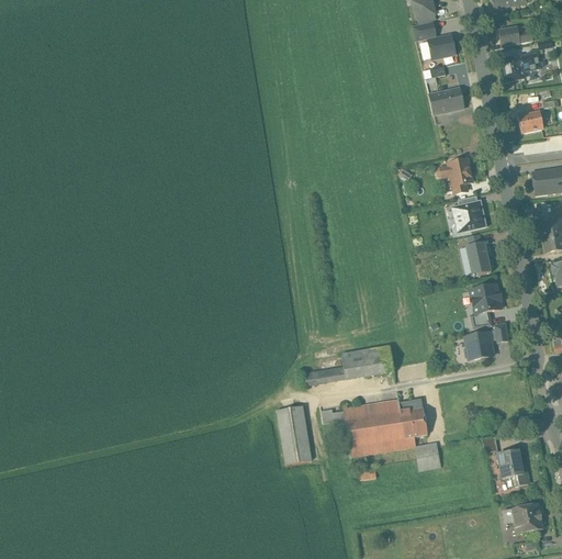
[(413,0),(416,17),(435,12),(431,0),(413,0)]
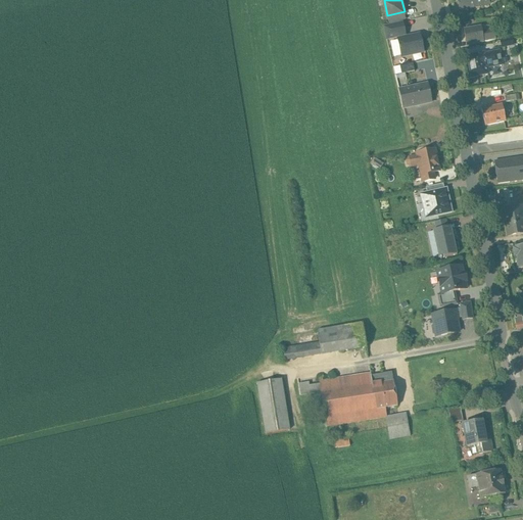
[(401,20),(384,25),(386,36),(405,33),(401,20)]
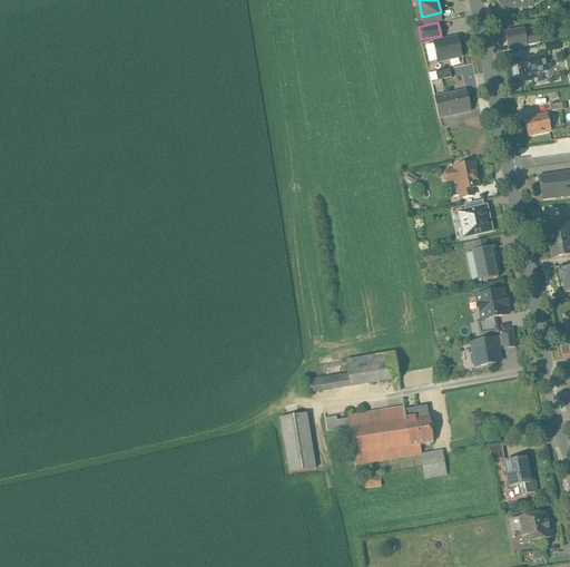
[(524,25),(505,27),(508,46),(527,44),(526,41),(524,30),(524,25)]
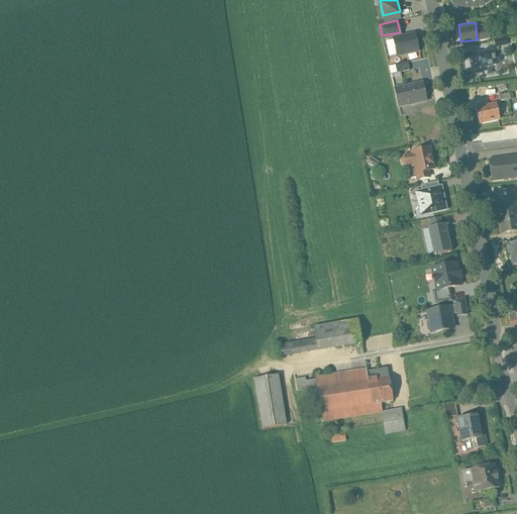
[(488,25),(476,27),(477,37),(489,35),(488,25)]
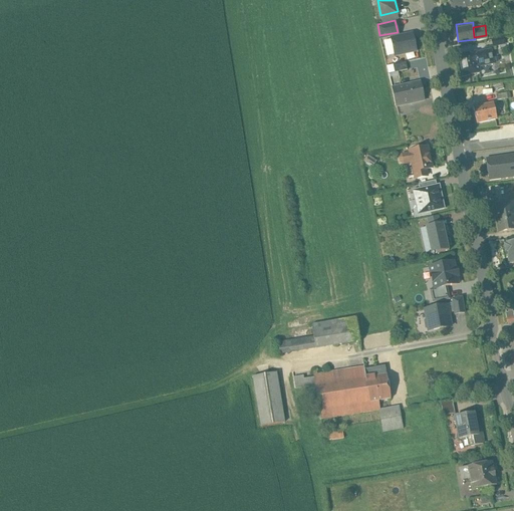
[(412,31),(392,36),(395,52),(416,47),(412,31)]
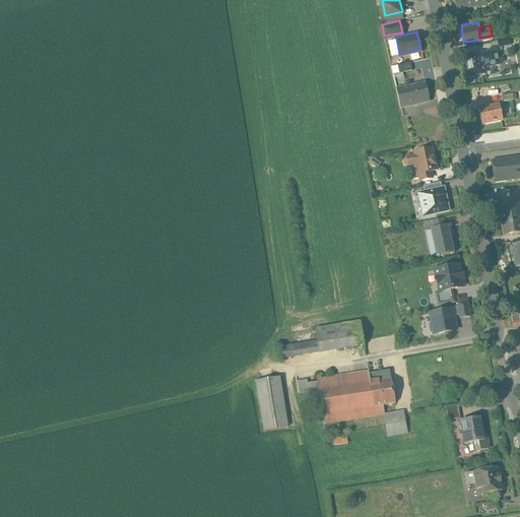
[(509,37),(498,39),(499,45),(510,43),(509,37)]
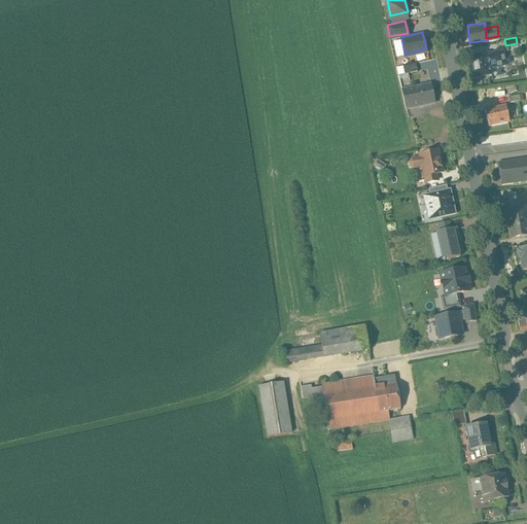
[(503,50),(488,53),(490,66),(505,63),(503,50)]
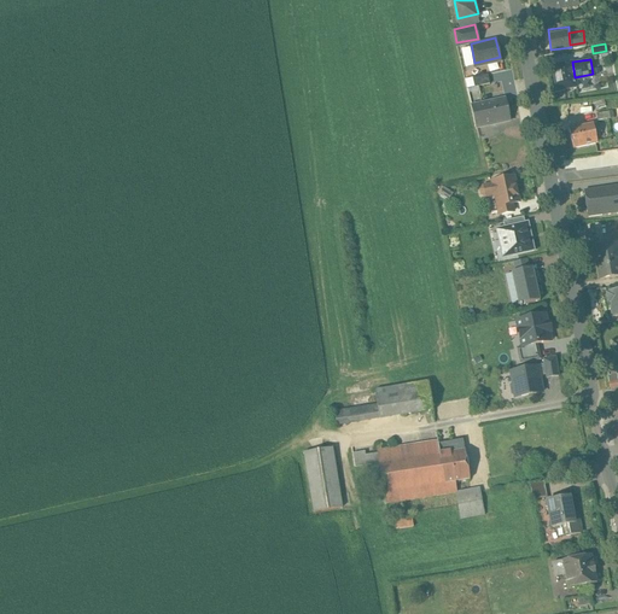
[(572,60),(553,64),(557,87),(576,85),(575,77),(572,62),(572,60)]
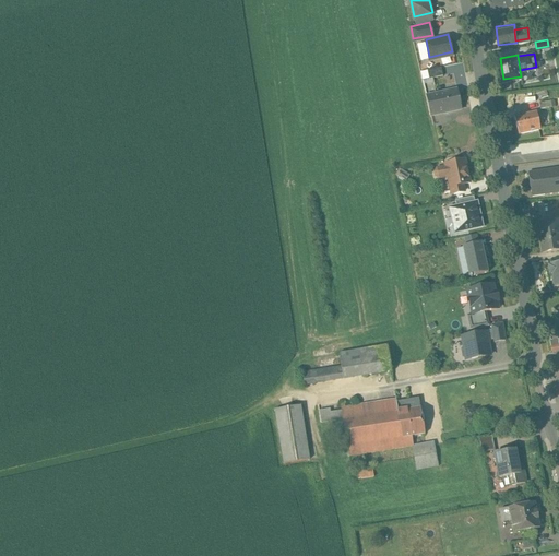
[(441,64),(427,68),(429,75),(443,73),(441,64)]
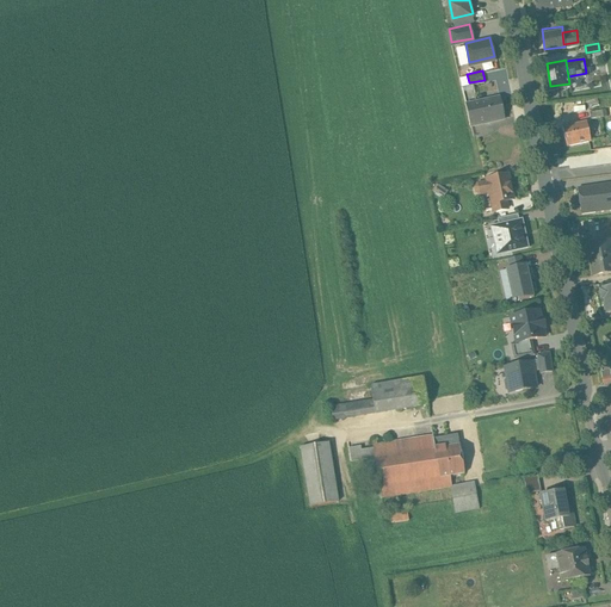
[(499,94),(466,101),(470,123),(504,116),(499,94)]
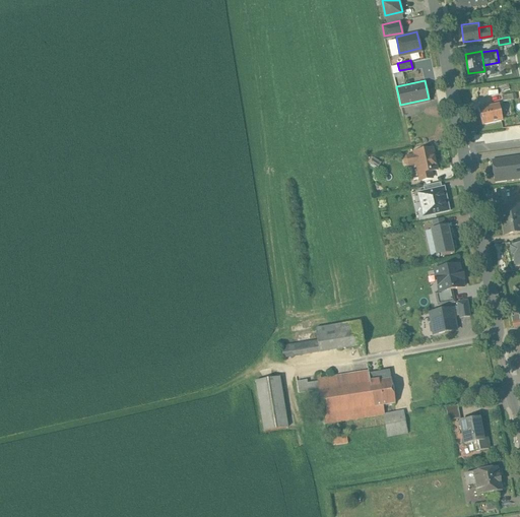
[(500,100),(478,105),(482,122),(503,117),(500,100)]
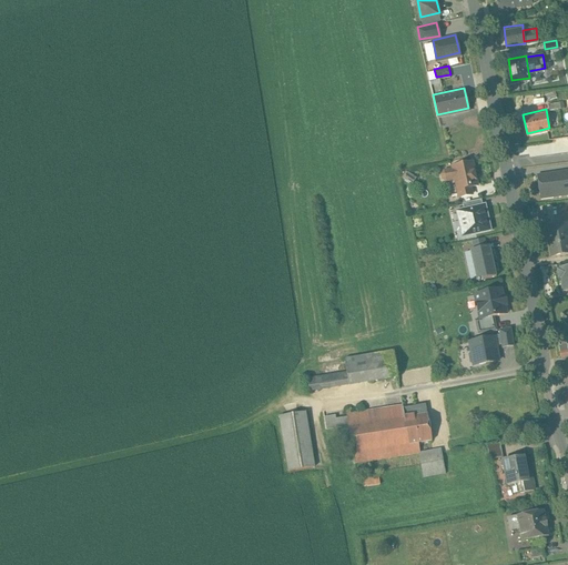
[(472,160),(453,164),(453,165),(444,168),(442,172),(443,177),(446,179),(455,177),(459,194),(472,192),(469,184),(477,182),(472,160)]
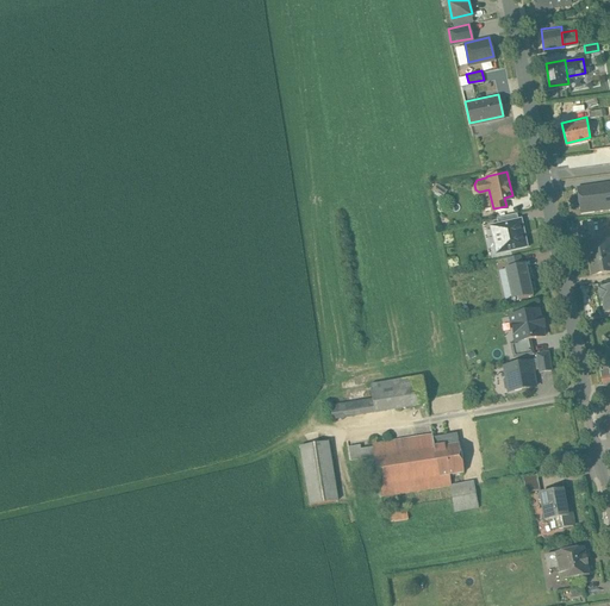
[(609,180),(577,185),(580,211),(609,207),(607,191),(609,189),(609,180)]
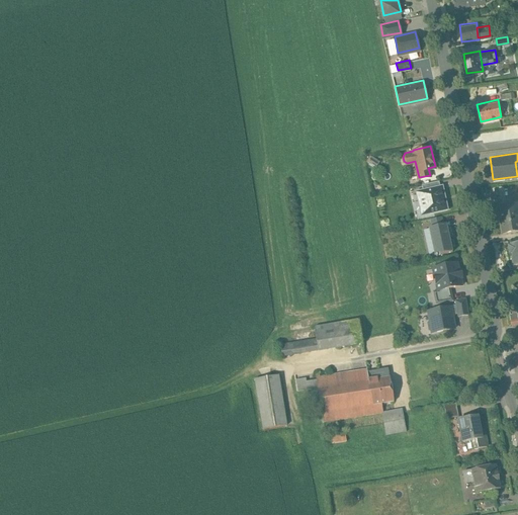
[(439,179),(421,183),(423,188),(440,185),(439,179)]
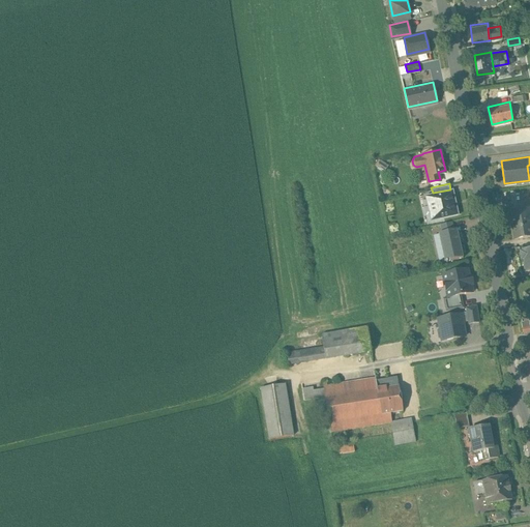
[(433,193),(427,195),(432,217),(457,212),(452,188),(450,189),(433,193)]
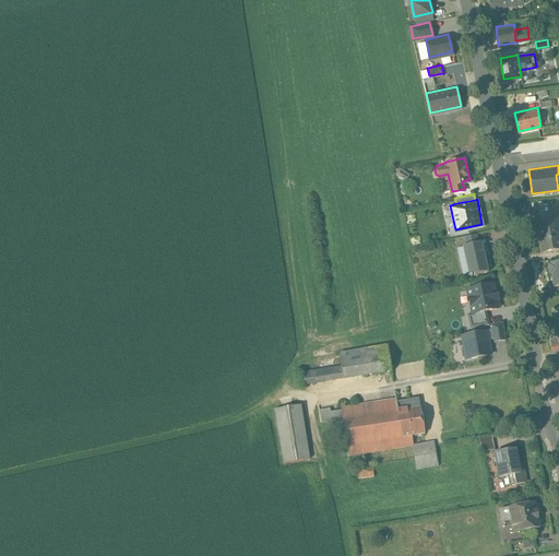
[(558,236),(556,217),(537,221),(543,250),(558,246),(558,236)]
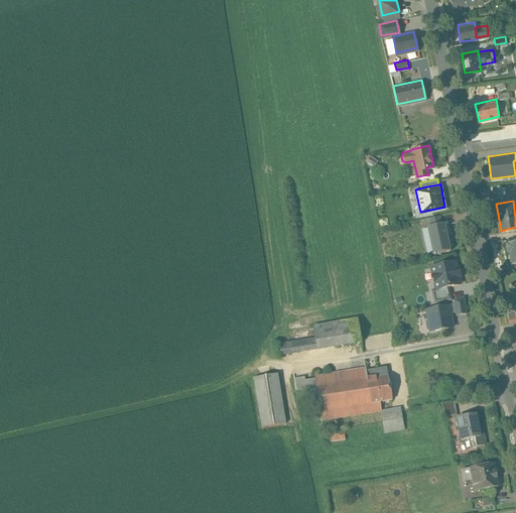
[(440,214),(428,217),(430,224),(441,222),(440,214)]
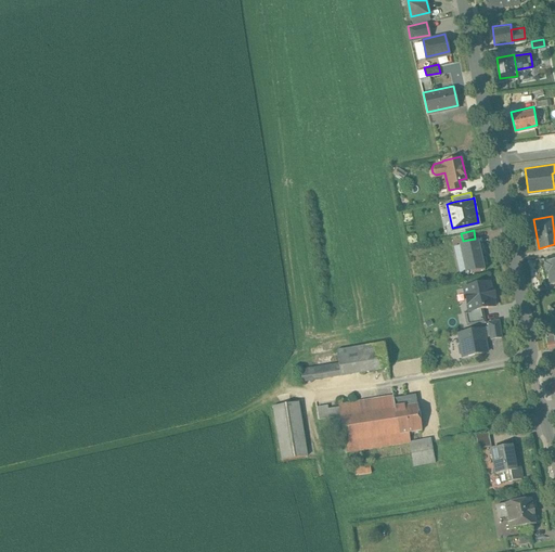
[(463,241),(459,242),(459,243),(460,243),(465,271),(467,271),(467,272),(468,272),(468,271),(485,267),(478,239),(478,238),(475,239),(463,241)]
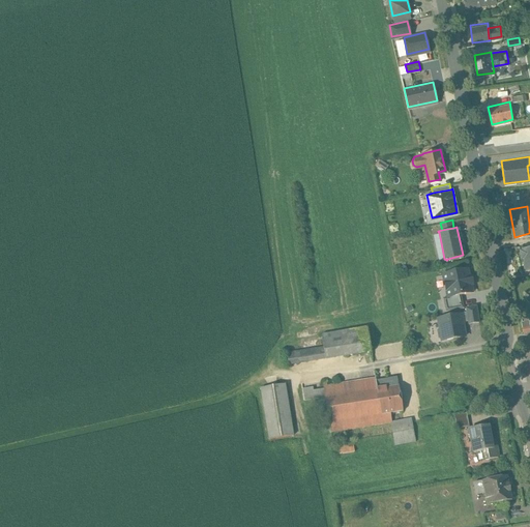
[(529,246),(520,249),(521,257),(522,257),(525,270),(529,269),(529,246)]
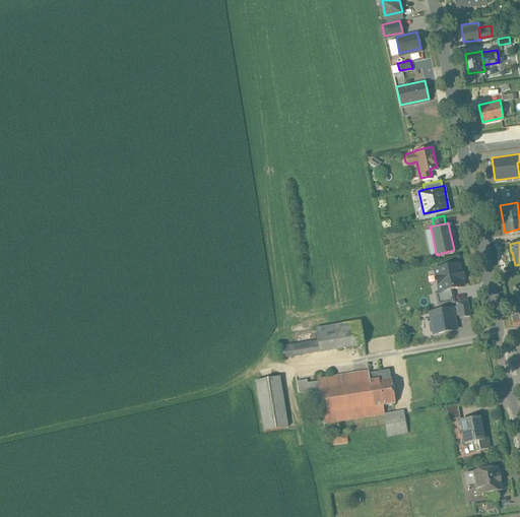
[(458,262),(435,267),(435,268),(440,289),(463,284),(463,283),(461,277),(463,276),(463,274),(462,269),(460,269),(458,262)]
